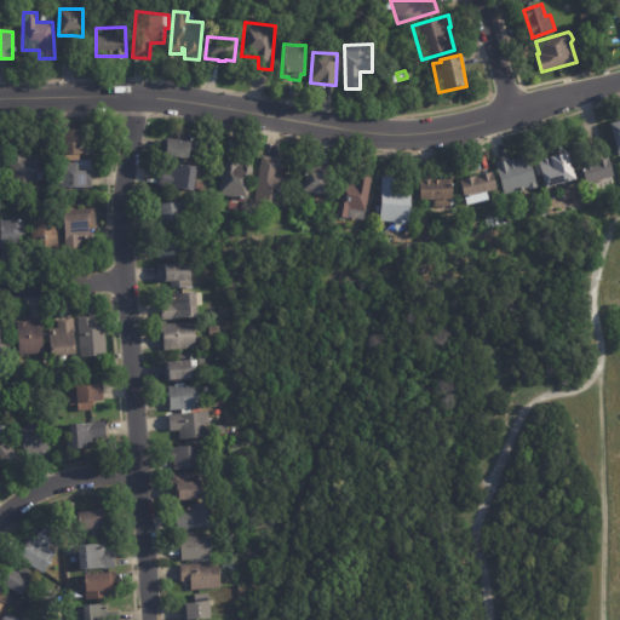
[(619,119),(609,121),(614,153),(619,151),(619,119)]
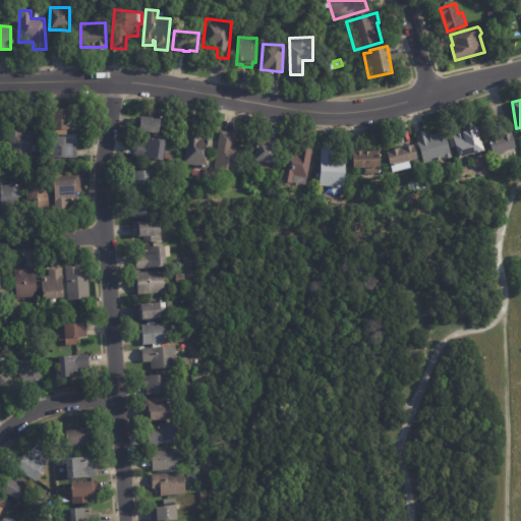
[(82,116),(82,128),(67,128),(67,133),(56,133),(55,128),(49,128),(48,108),(76,108),(76,115),(82,115),(82,116)]
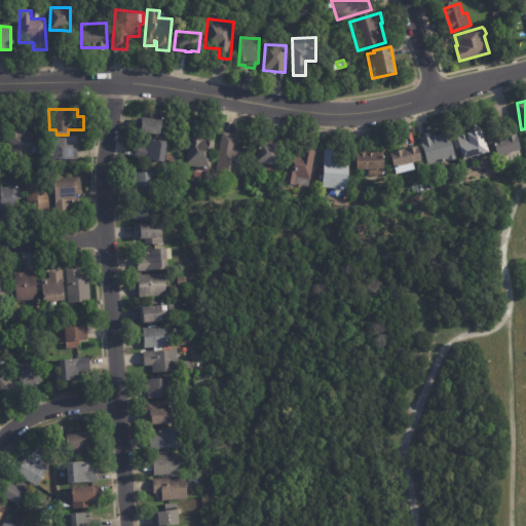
[(150,117),(162,118),(161,119),(167,120),(166,128),(160,127),(159,134),(141,132),(142,120),(141,120),(142,115),(150,117)]
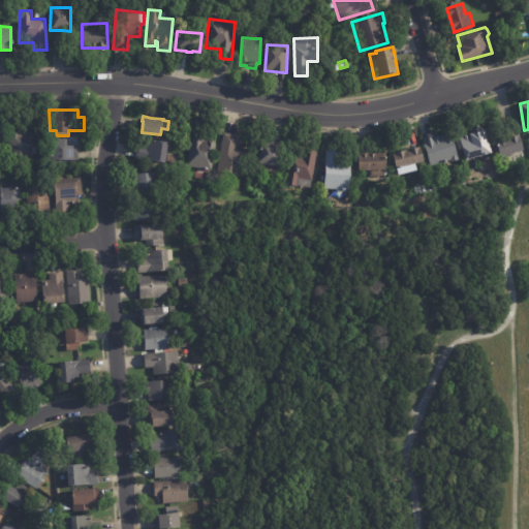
[(10,121),(23,121),(23,131),(34,131),(34,146),(36,146),(36,154),(31,154),(31,156),(8,156),(8,121),(10,121)]
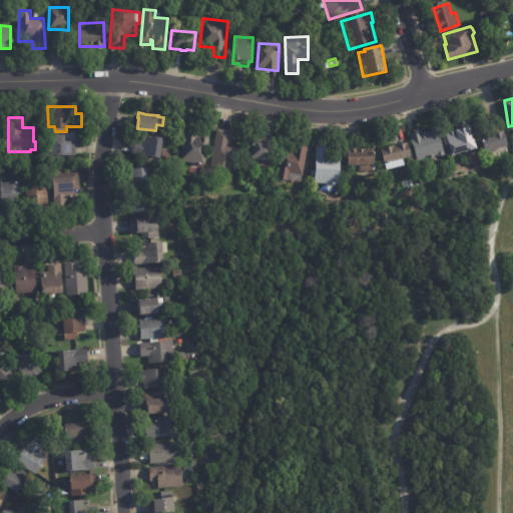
[(194,125),(199,126),(198,136),(209,138),(204,164),(180,160),(186,124),(194,125)]
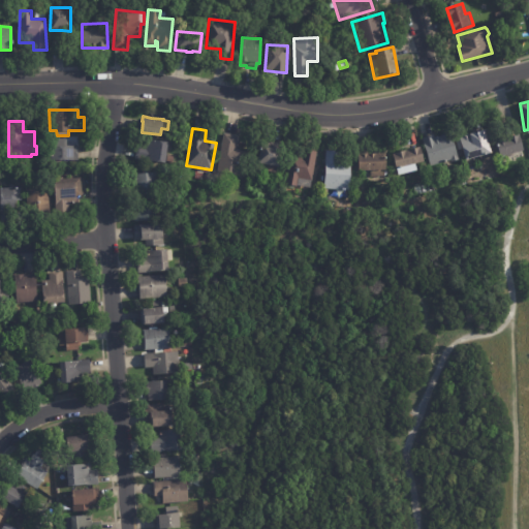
[(484,153),(465,158),(459,137),(469,134),(469,133),(485,128),(491,151),(484,153)]
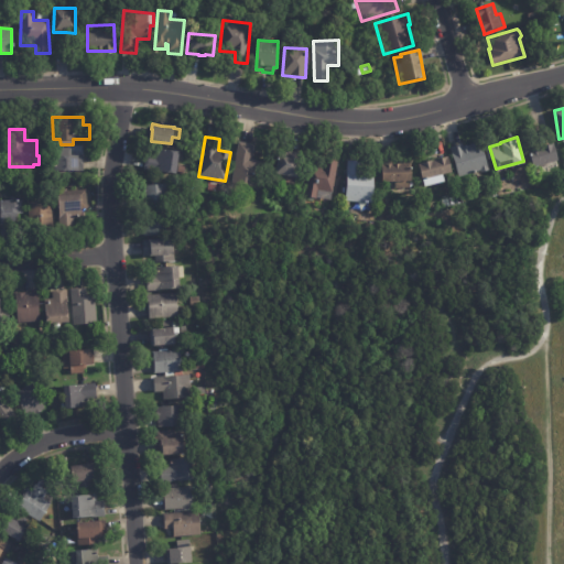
[(480,171),(480,170),(458,176),(449,147),(461,143),(462,145),(467,144),(467,145),(470,144),(470,143),(480,140),(488,170),(480,171)]
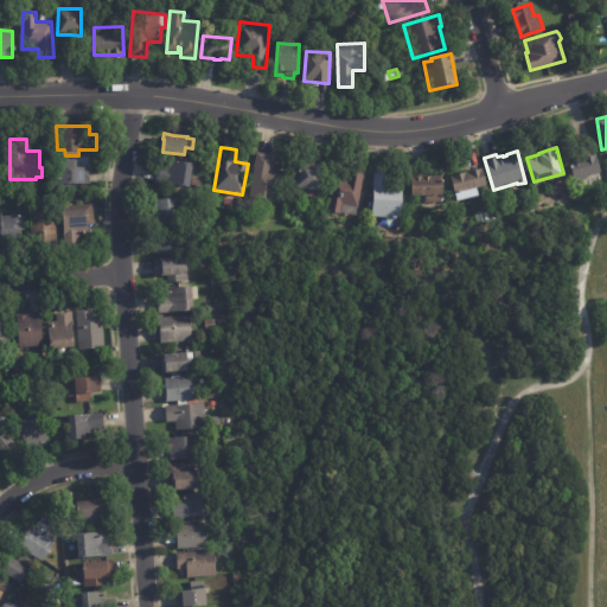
[(259,152),(273,155),(270,170),(280,172),(275,200),(249,196),(256,152),(259,152)]
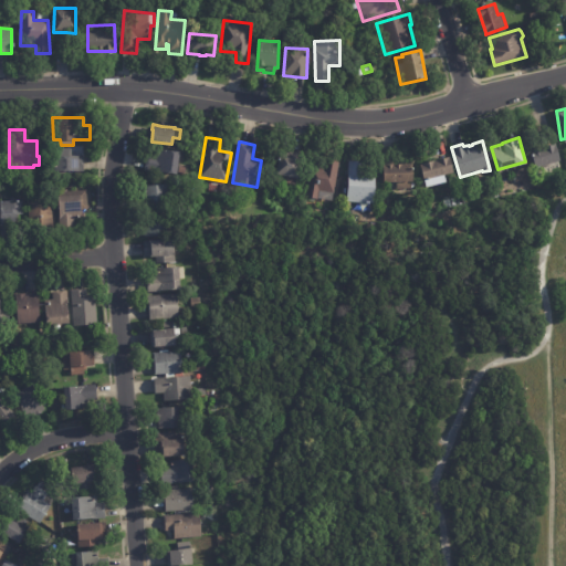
[(548,169),(547,170),(546,166),(542,167),(540,166),(537,165),(534,166),(530,148),(555,142),(559,158),(557,159),(559,167),(548,169)]
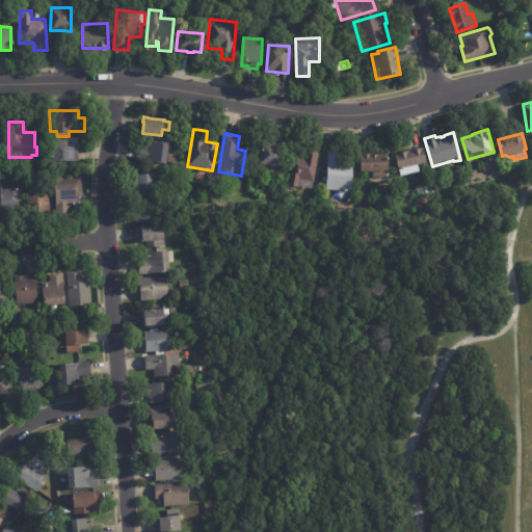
[(167,142),(165,162),(135,159),(136,145),(143,147),(144,139),(167,142)]
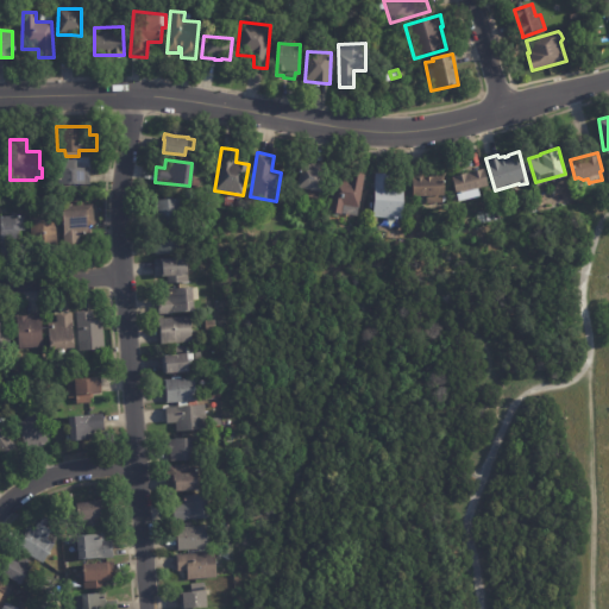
[(313,163),(326,165),(322,190),(296,187),(301,162),(309,163),(309,162),(313,163)]
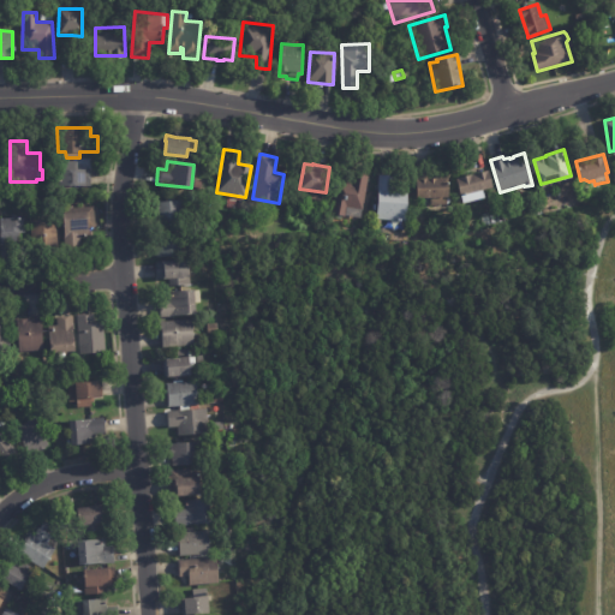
[(91,172),(91,185),(59,185),(59,167),(87,167),(87,168),(91,168),(91,172)]
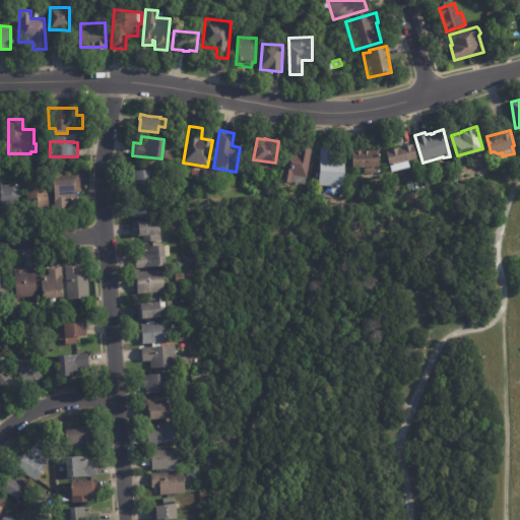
[(406,160),(398,163),(400,170),(391,173),(385,150),(399,146),(400,148),(402,147),(401,146),(413,143),(416,157),(406,160)]
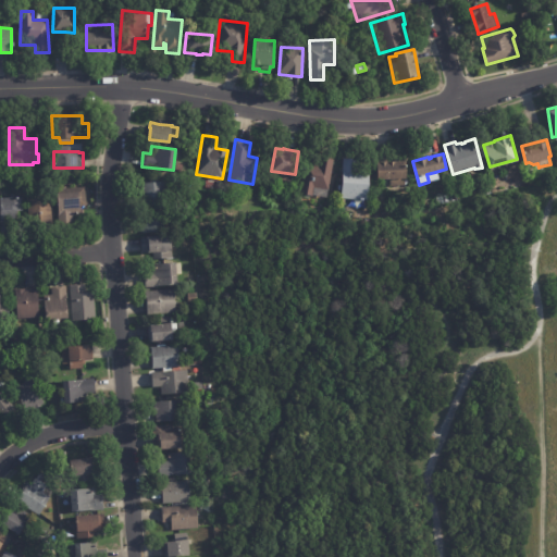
[(309,194),(300,192),(306,156),(317,157),(317,162),(319,163),(320,155),(333,157),(327,196),(309,194)]
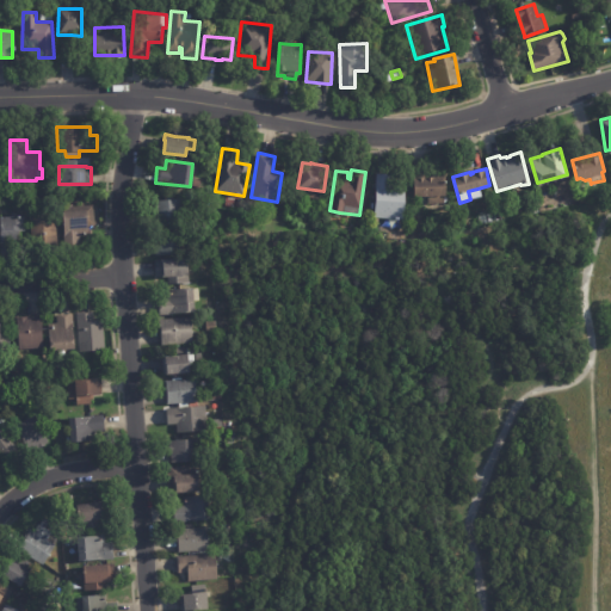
[(388,173),(394,173),(393,186),(405,186),(403,218),(375,218),(376,173),(388,173)]
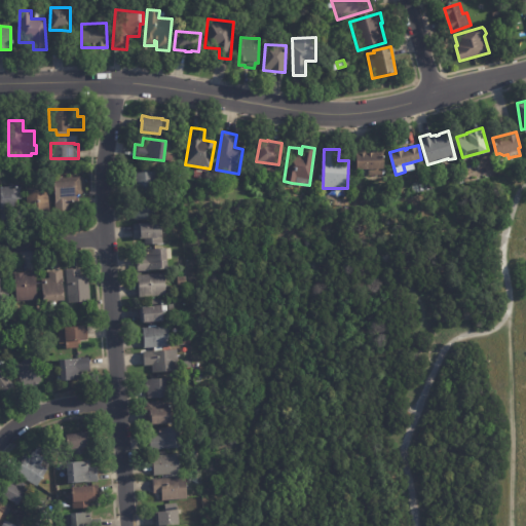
[(368,175),(368,167),(355,168),(355,151),(381,150),(382,175),(368,176),(368,175)]
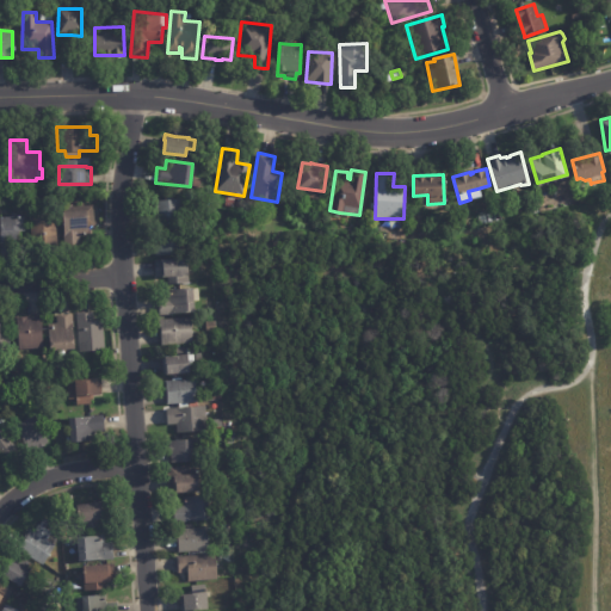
[(153,222),(153,199),(186,199),(187,222),(153,223),(153,222)]
